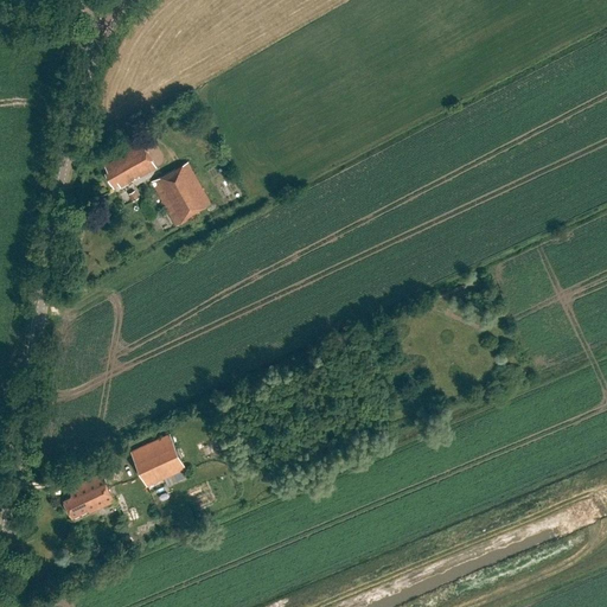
[(104,166),(108,172),(106,173),(114,189),(120,185),(121,187),(157,167),(142,141),(114,157),(115,159),(104,166)]
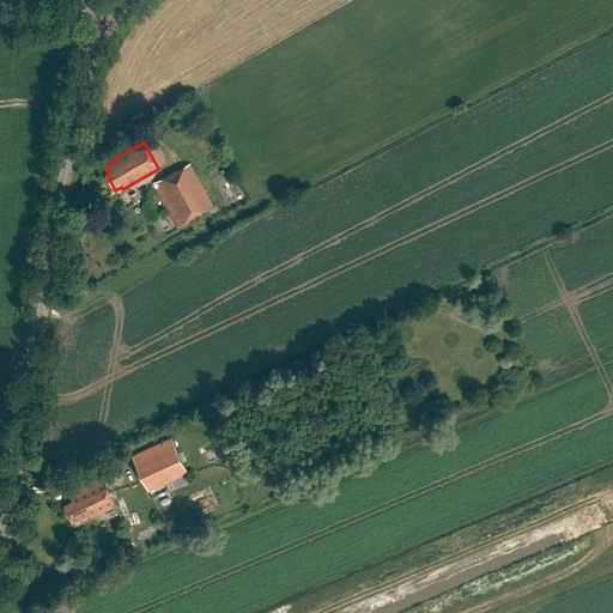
[(201,212),(213,206),(190,164),(153,184),(178,229),(202,216),(201,212)]
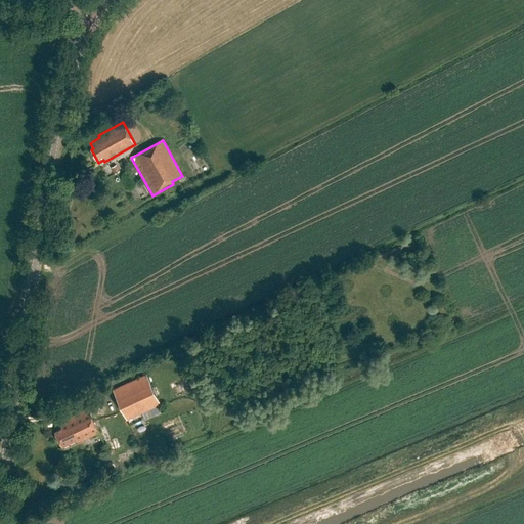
[(127,420),(161,404),(146,375),(113,390),(127,420)]
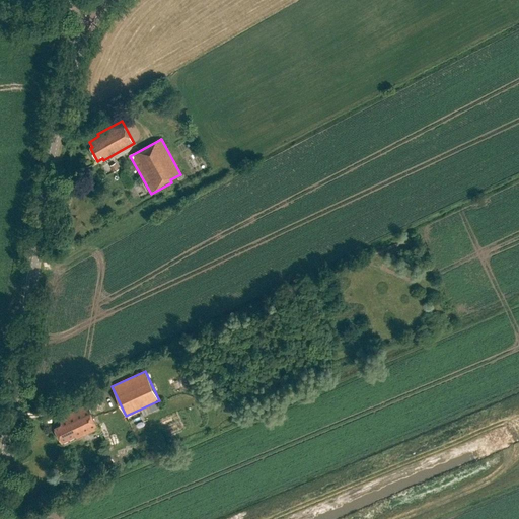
[(62,425),(55,428),(62,443),(76,437),(77,439),(98,429),(87,405),(59,419),(62,425)]
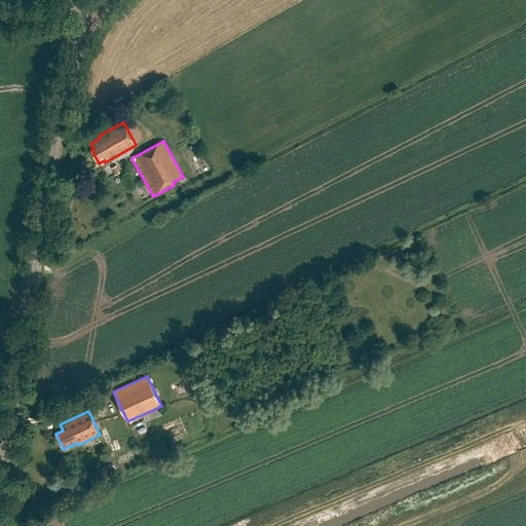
[(121,450),(117,441),(106,446),(110,455),(121,450)]
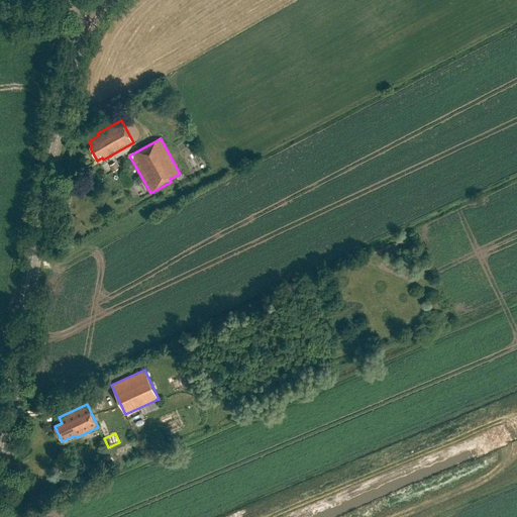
All buildings are outlined.
